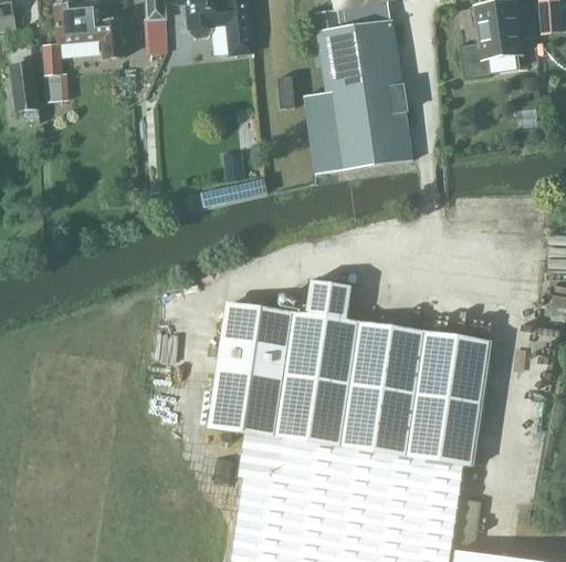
[(0,0),(0,30),(14,29),(10,0),(0,0)]
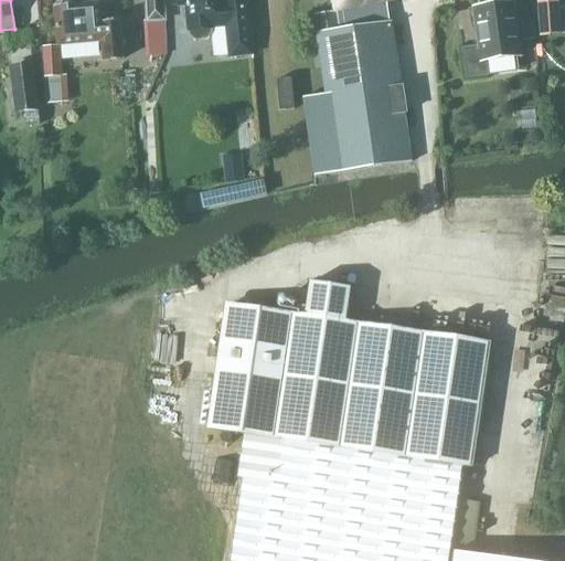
[(56,2),(53,3),(57,42),(102,38),(104,57),(125,55),(120,18),(100,20),(98,3),(88,4),(88,0),(73,2),(71,0),(57,0),(56,2)]
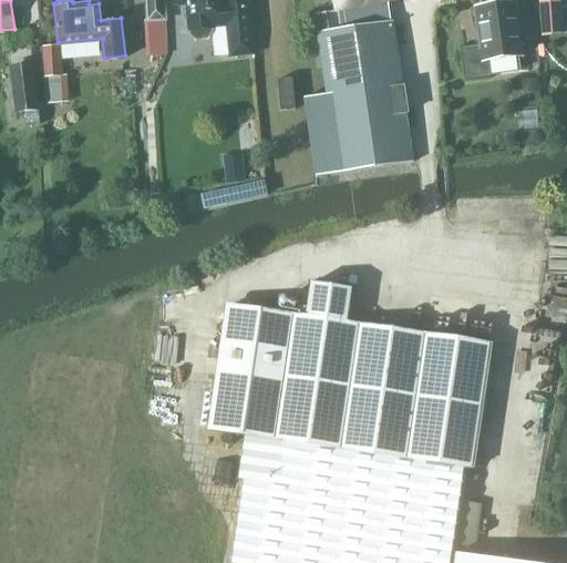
[(164,18),(162,0),(145,0),(147,19),(164,18)]
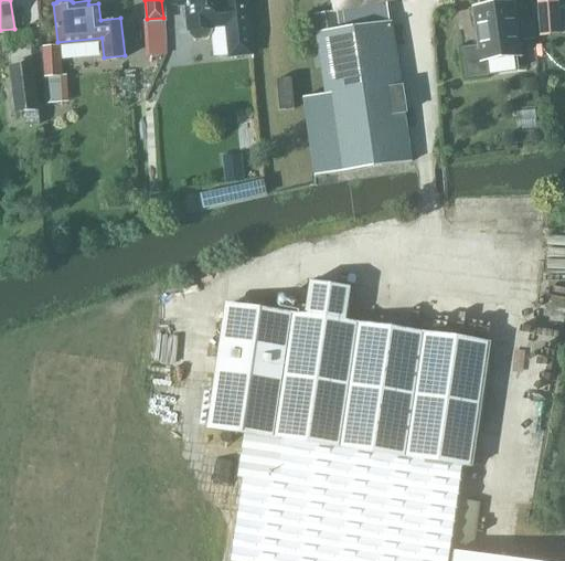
[(226,0),(180,0),(180,2),(187,1),(189,25),(190,25),(191,31),(195,35),(206,33),(212,29),(211,23),(227,22),(231,53),(252,51),(246,0),(226,0)]
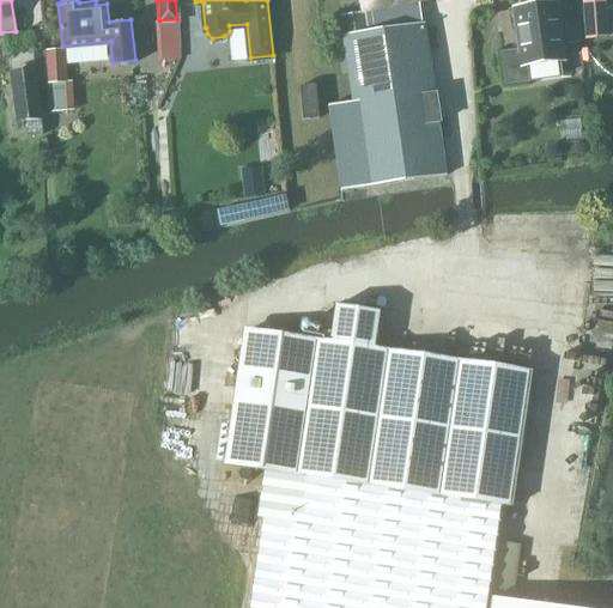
[(352,99),(328,103),(340,187),(447,171),(424,20),(422,20),(418,0),(359,0),(362,10),(343,13),(345,34),(343,34),(352,99)]
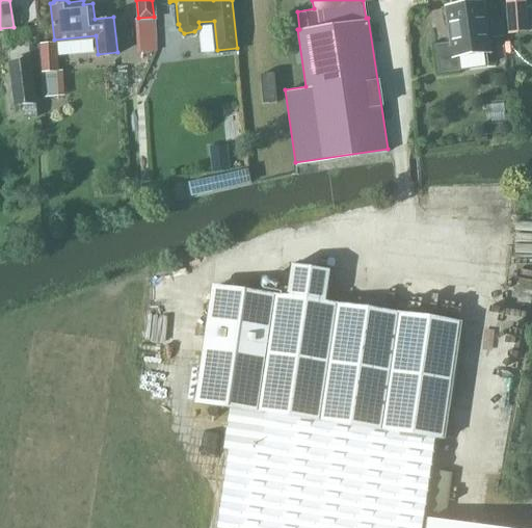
[(474,0),(446,3),(450,41),(452,54),(484,50),(488,50),(483,0),(474,0)]
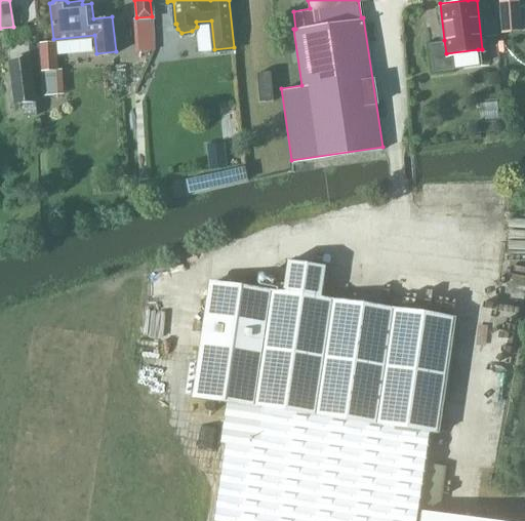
[(499,0),(500,32),(517,31),(515,0),(499,0)]
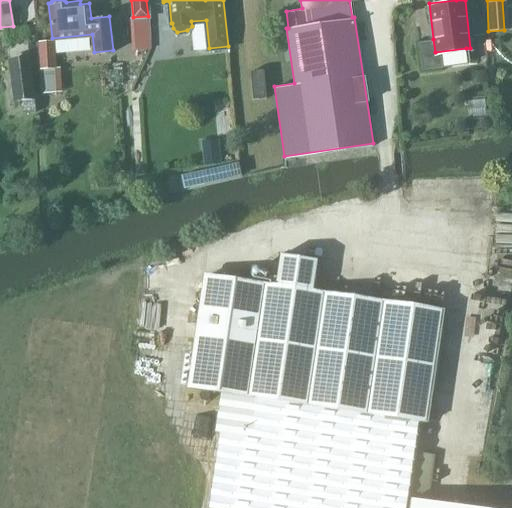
[(483,14),(472,15),(474,34),(485,33),(483,14)]
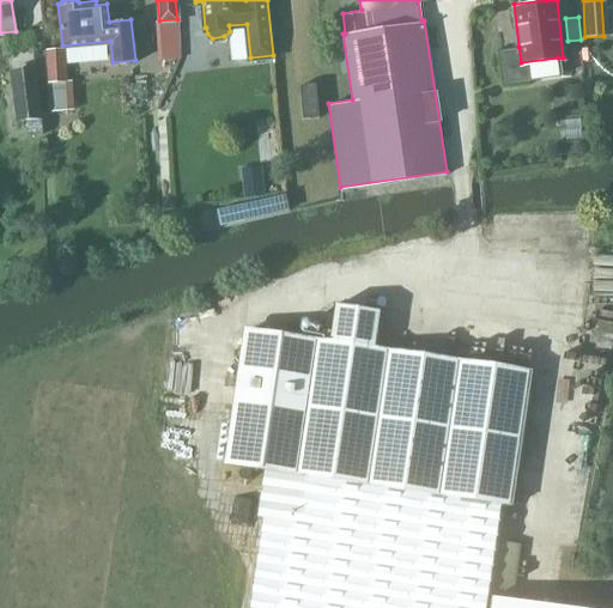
[(47,78),(48,77),(61,77),(66,76),(65,47),(44,48),(47,78)]
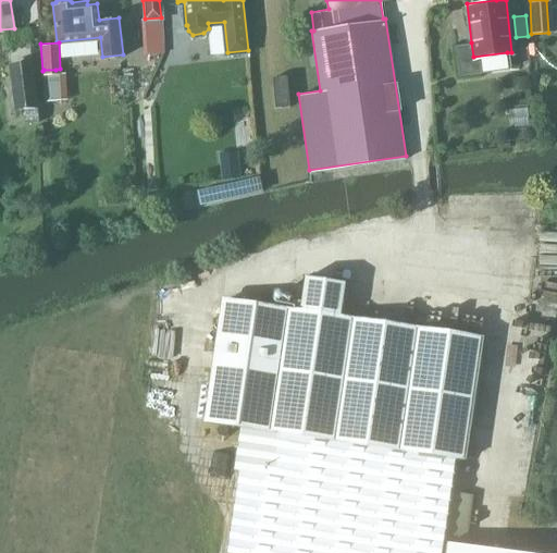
[(32,62),(10,64),(14,108),(24,107),(36,106),(32,62)]
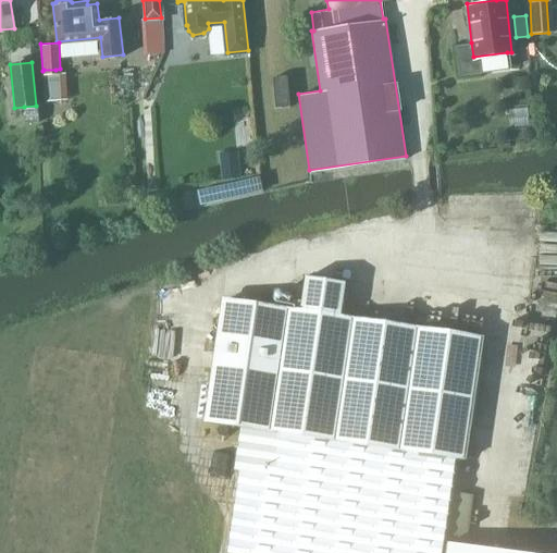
[(56,70),(44,70),(45,98),(62,97),(60,69),(56,70)]
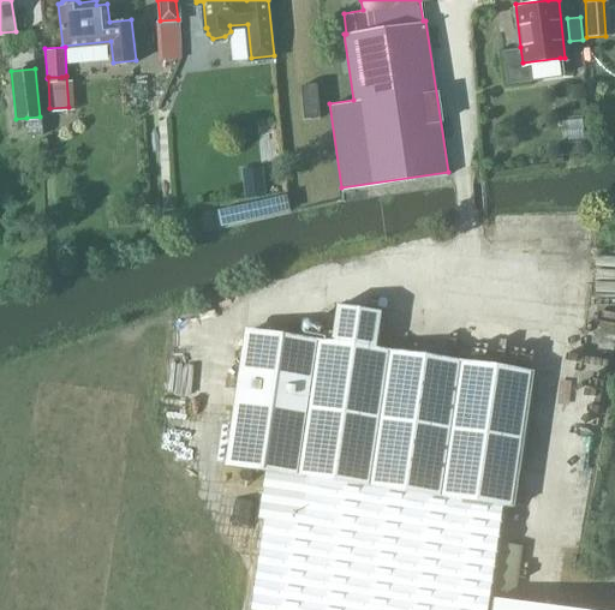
[(317,115),(314,82),(298,83),(302,117),(317,115)]
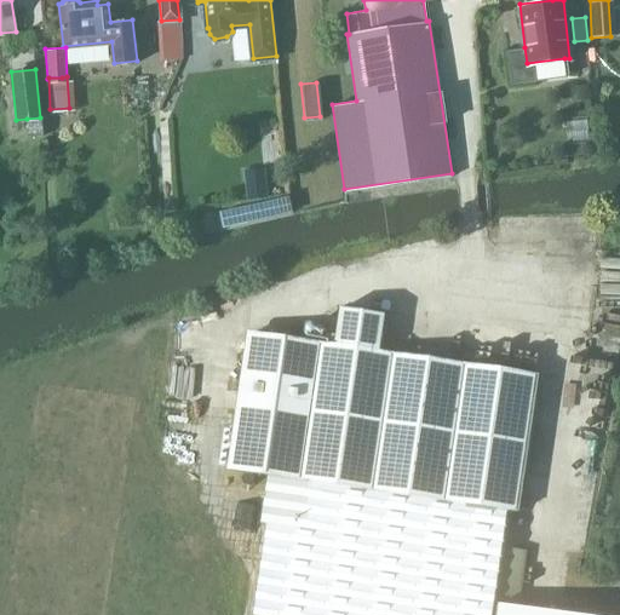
[(40,118),(27,119),(28,136),(41,134),(40,118)]
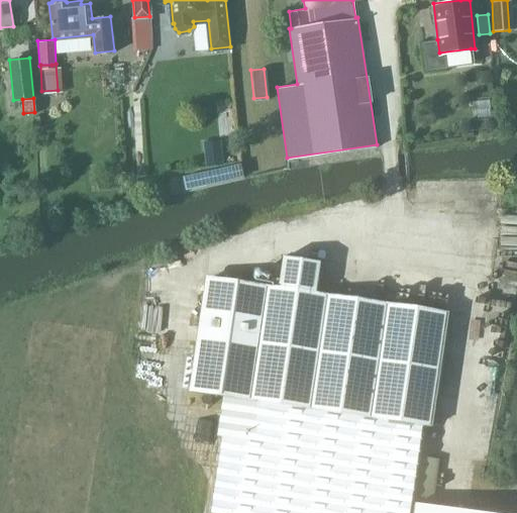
[(208,164),(222,162),(220,145),(206,147),(208,164)]
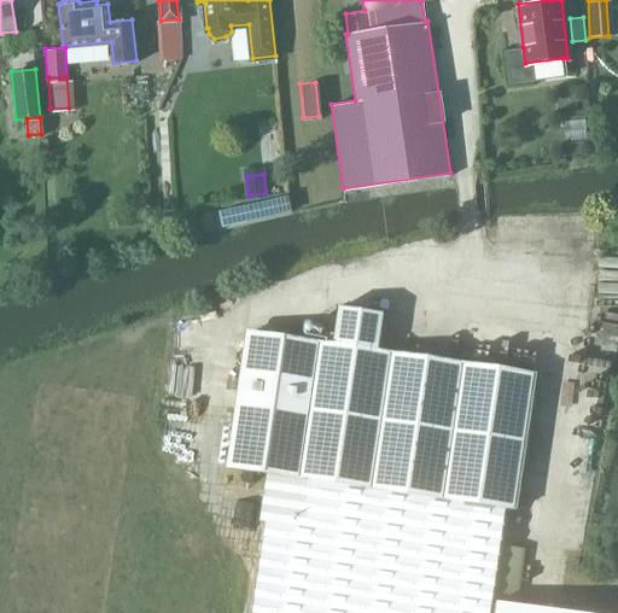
[(292,210),(289,193),(219,209),(222,225),(292,210)]
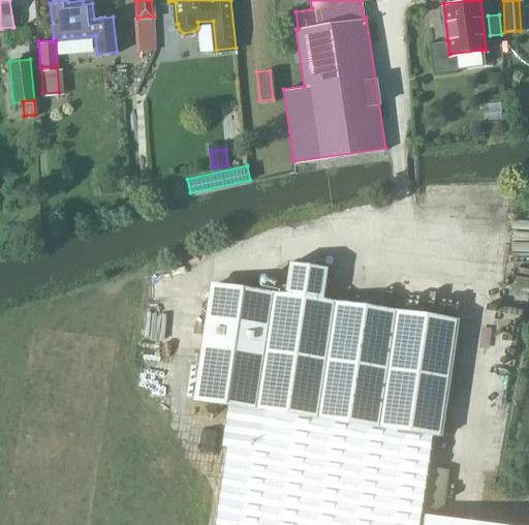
[(274,290),(256,407),(434,433),(441,434),(459,317),(323,298),(328,267),(289,260),(285,291),(274,290)]
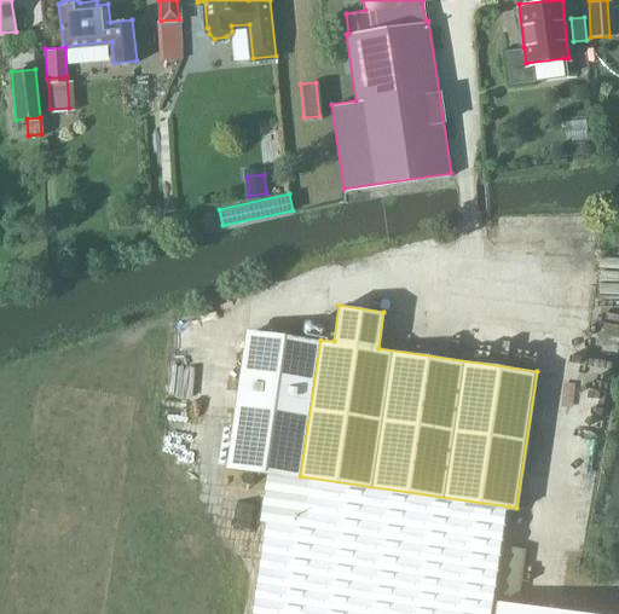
[(247,329),(227,465),(267,471),(300,476),(320,340),(247,329)]
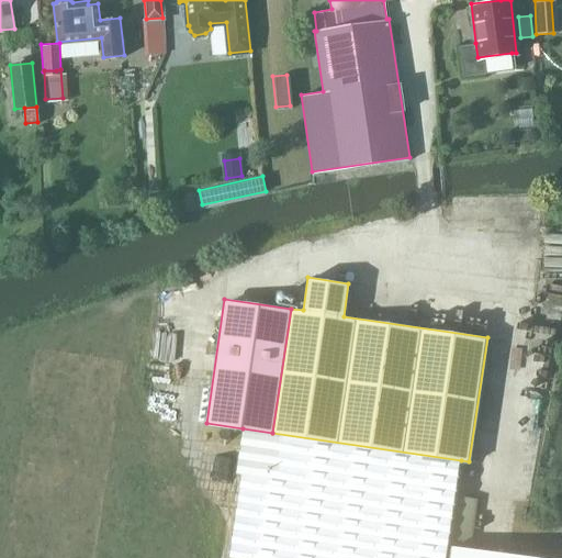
[(243,428),(237,471),(242,472),(277,477),(265,557),(445,557),(447,545),(448,545),(456,494),(461,460),(272,433),(243,428)]
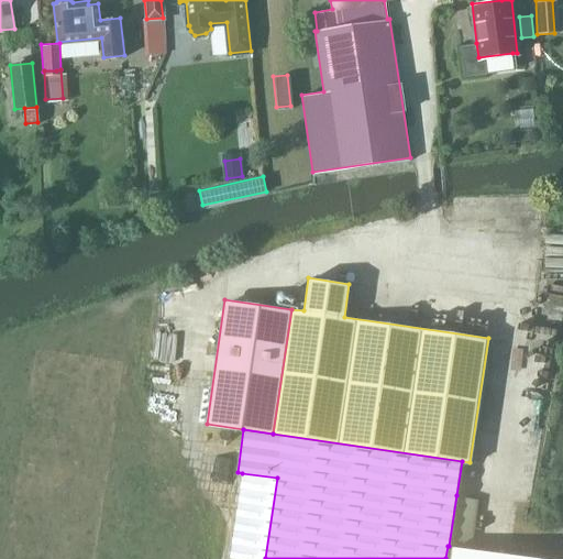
[(229,558),(265,558),(277,478),(242,473),(229,558)]
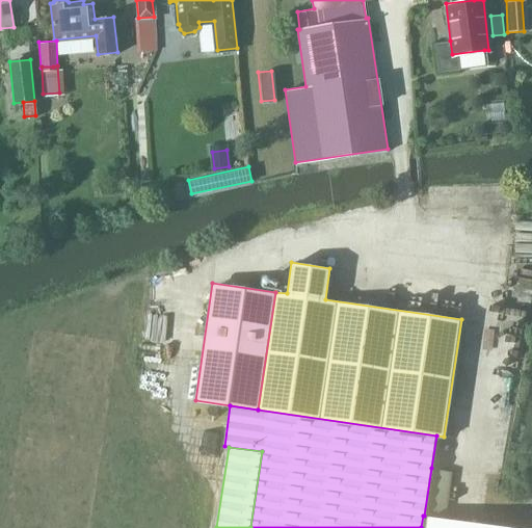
[(453,475),(432,472),(426,516),(428,516),(447,519),(453,475)]
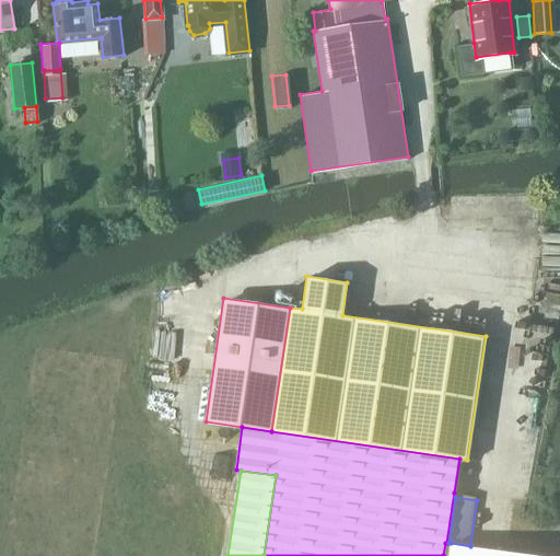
[(451,544),(447,555),(536,555),(520,554),(467,546),(451,544)]
